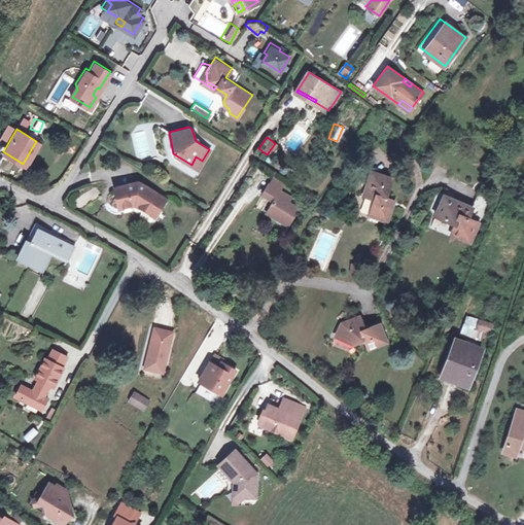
[(191,165),(198,168),(202,161),(196,156),(191,165)]
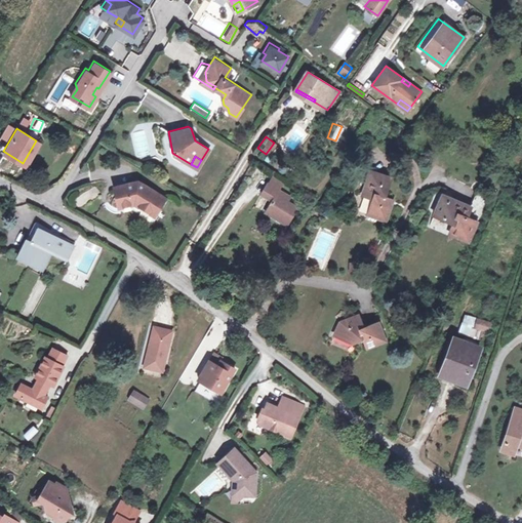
[(369,216),(390,222),(395,201),(387,199),(392,178),(369,171),(363,196),(373,199),(369,216)]
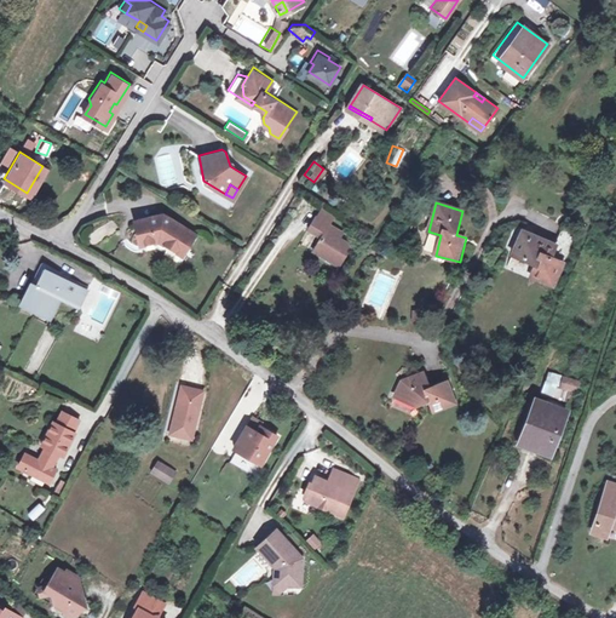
[(156,238),(167,246),(171,239),(184,247),(193,234),(160,213),(132,219),(137,242),(156,238)]
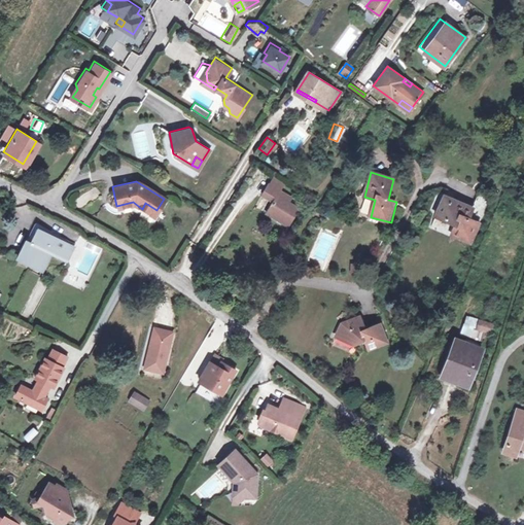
[(276,218),(298,231),(307,213),(291,203),(293,198),(278,188),(273,197),(284,204),(282,207),(276,218)]
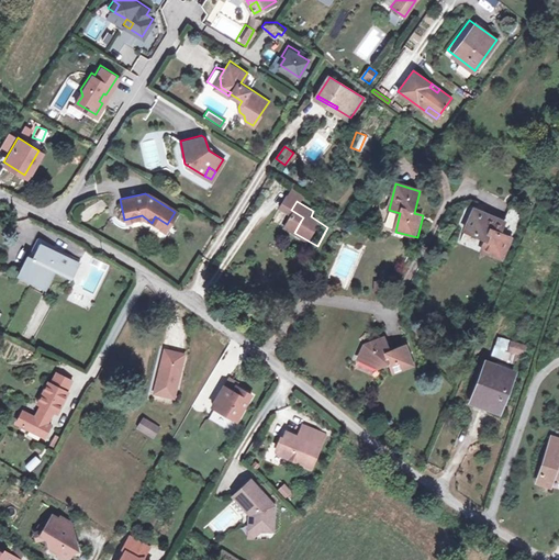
[(483,250),(504,258),(512,238),(501,234),(506,222),(474,209),(466,232),(487,241),(483,250)]
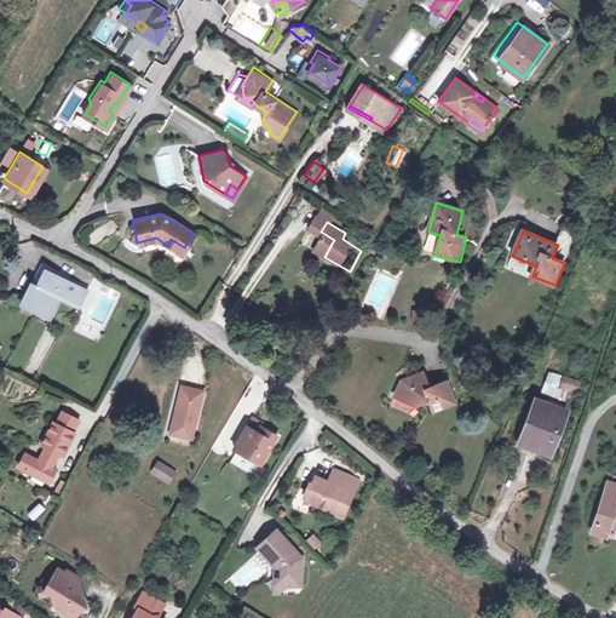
[(332,244),(334,240),(321,232),(318,235),(332,244)]
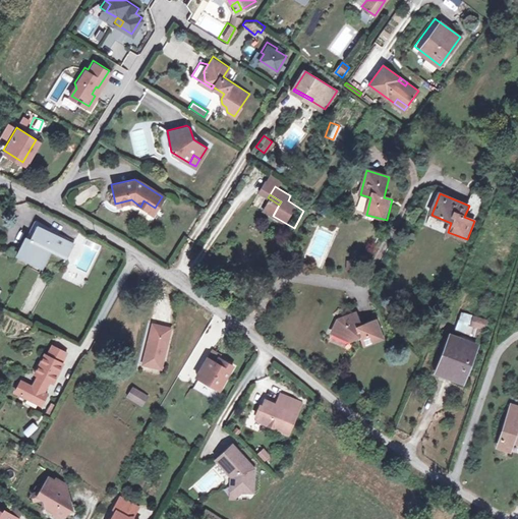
[(144,200),(140,207),(151,213),(155,208),(144,200)]
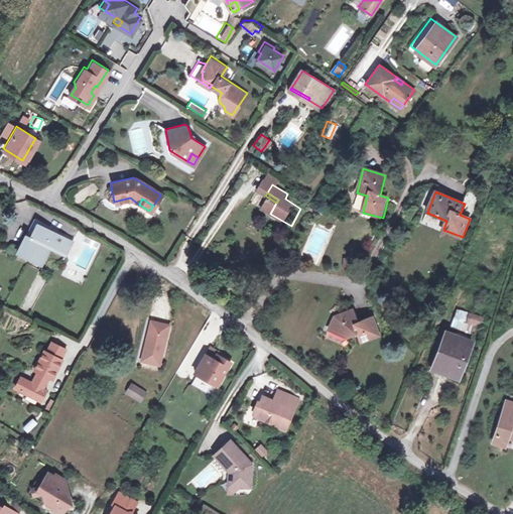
[(28,230),(33,232),(37,224),(56,233),(57,230),(35,218),(28,230)]
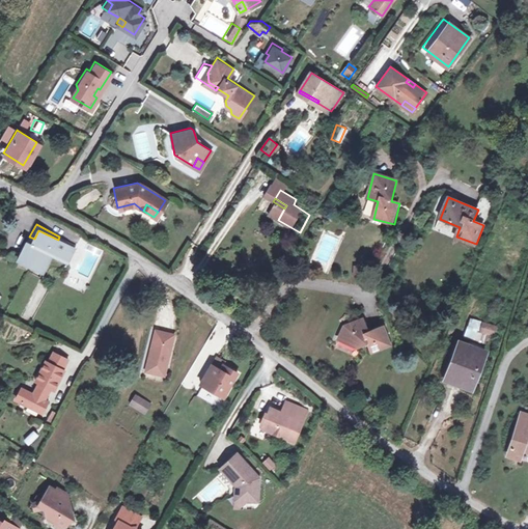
[(50,255),(65,263),(75,244),(59,237),(58,240),(38,230),(34,239),(29,237),(18,259),(40,272),(50,255)]
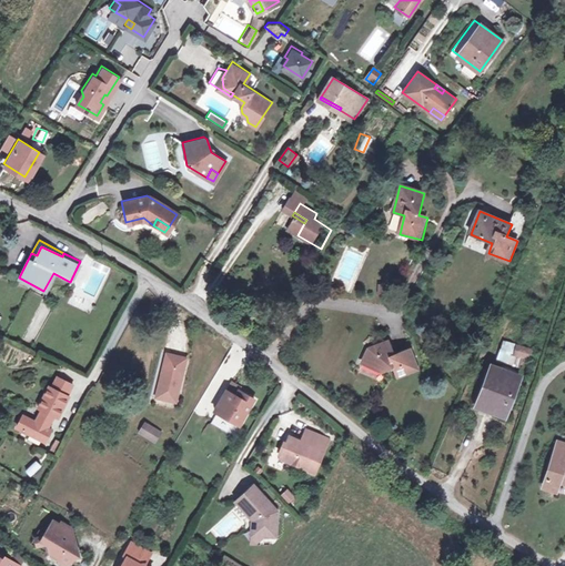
[(394,375),(416,369),(410,347),(394,353),(390,340),(367,347),(361,362),(381,371),(391,366),(394,375)]
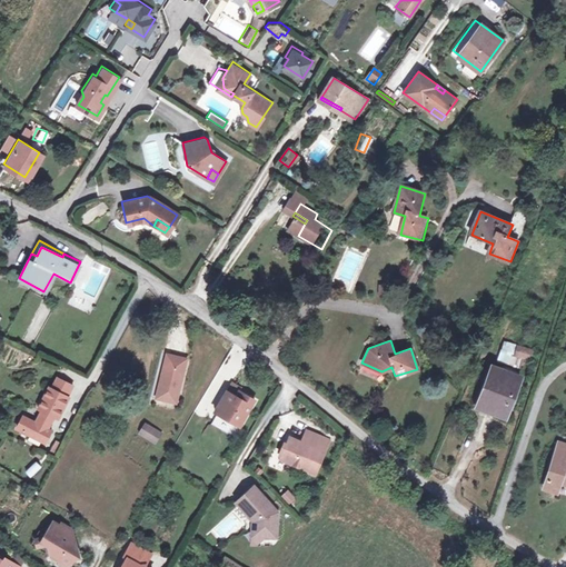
[(515,362),(516,357),(529,358),(532,346),(498,340),(495,359),(515,362)]
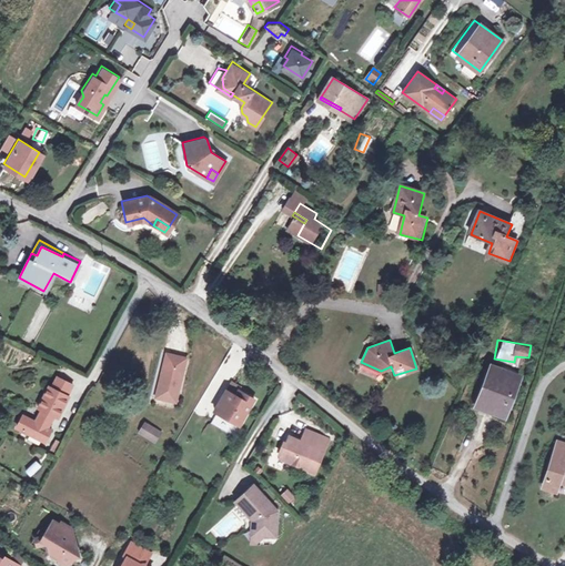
[(158,400),(178,404),(188,361),(168,356),(158,400)]
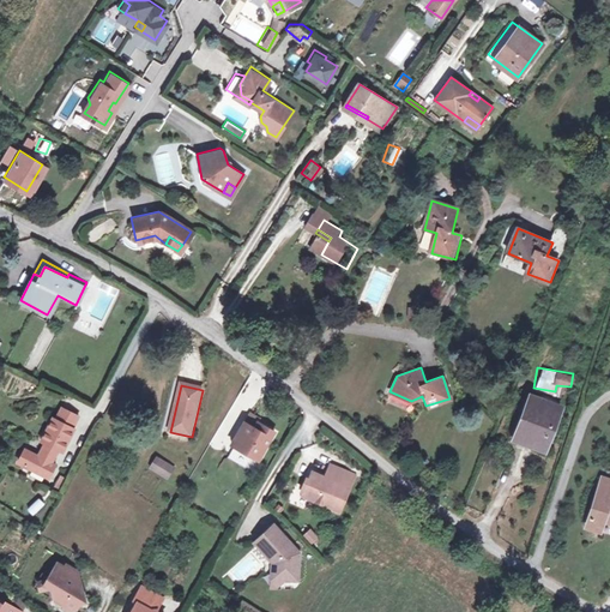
[(543,453),(560,414),(530,401),(513,439),(543,453)]
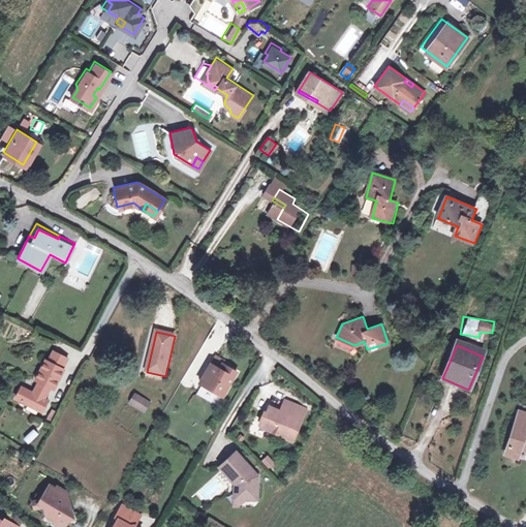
[(13,397),(39,411),(45,401),(42,399),(49,386),(52,389),(62,370),(60,369),(66,359),(54,351),(48,362),(44,361),(35,379),(38,381),(31,394),(20,386),(13,397)]
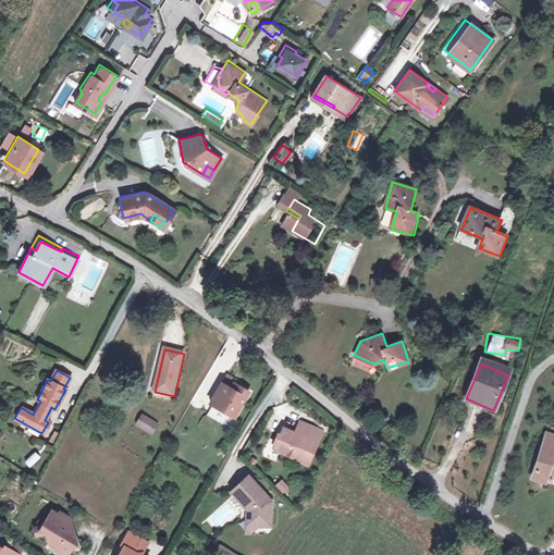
[(230,391),(220,385),(209,404),(212,406),(221,411),(234,419),(248,394),(237,387),(234,393),(230,391)]
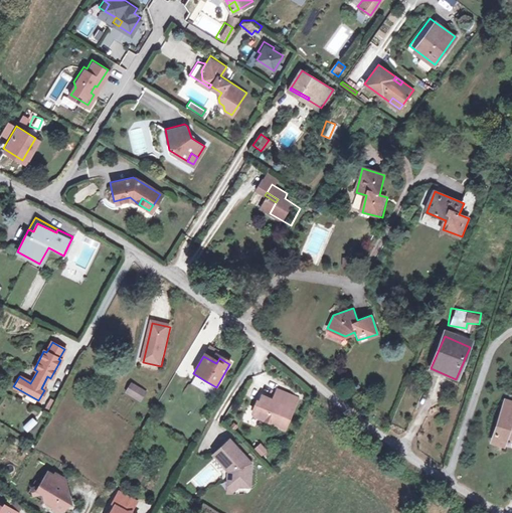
[(204,380),(196,375),(190,384),(198,389),(204,380)]
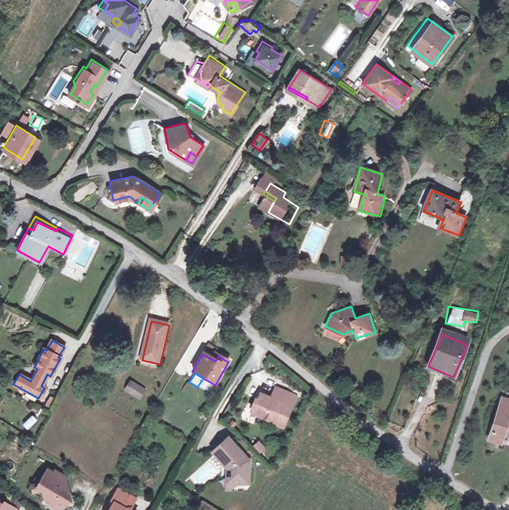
[(127,390),(140,399),(144,391),(132,383),(127,390)]
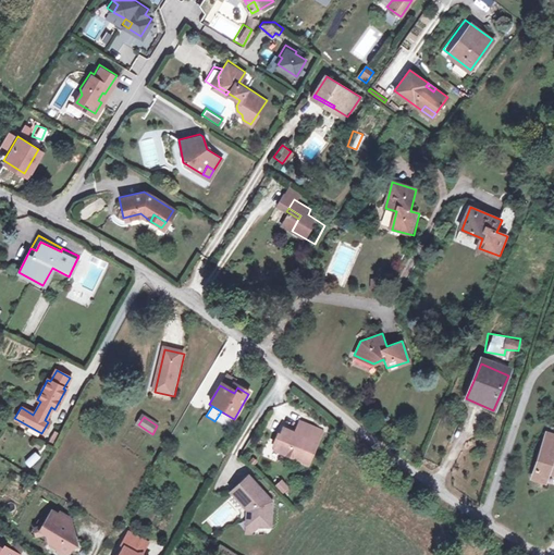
[(271,453),(306,466),(319,433),(296,424),(292,435),(291,440),(286,439),(285,432),(280,431),(271,453)]
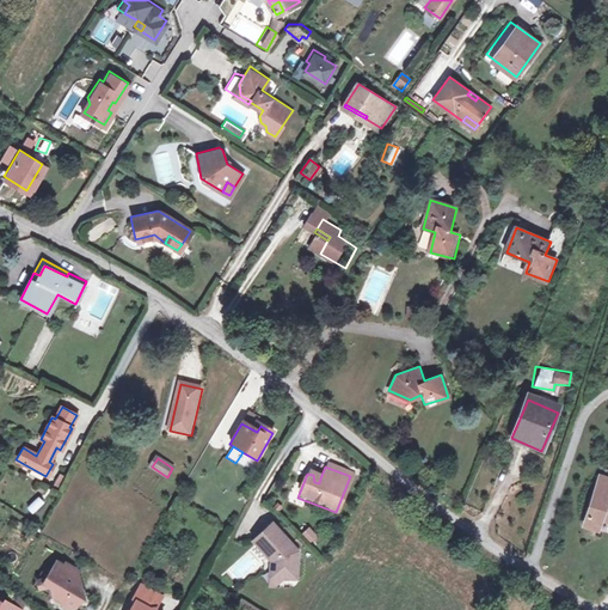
[(607,482),(607,474),(600,471),(584,519),(597,524),(602,513),(607,516),(607,485),(607,482)]
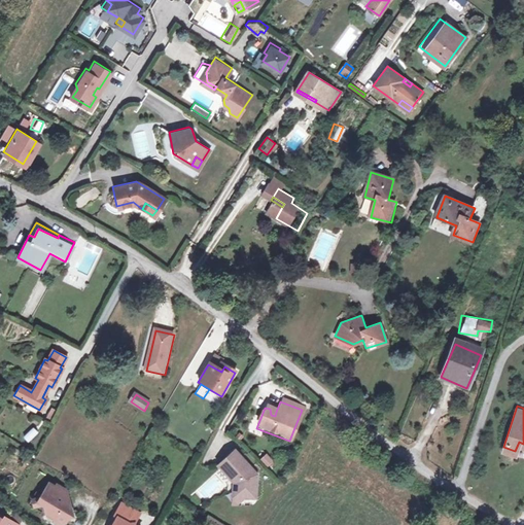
[(264,451),(257,456),(265,464),(271,459),(264,451)]
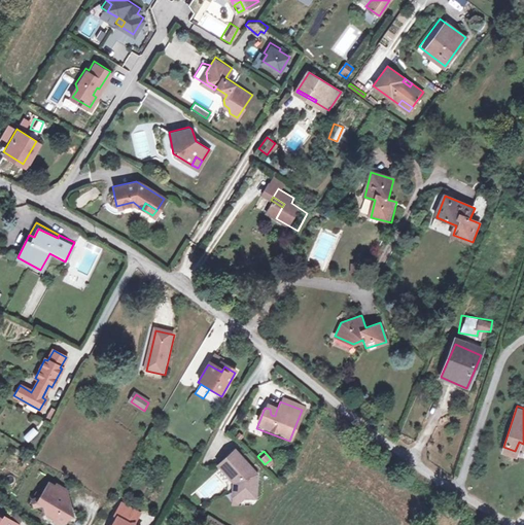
[(215,467),(232,487),(232,494),(237,499),(244,500),(253,500),(255,483),(250,483),(251,479),(253,477),(232,453),(215,467)]
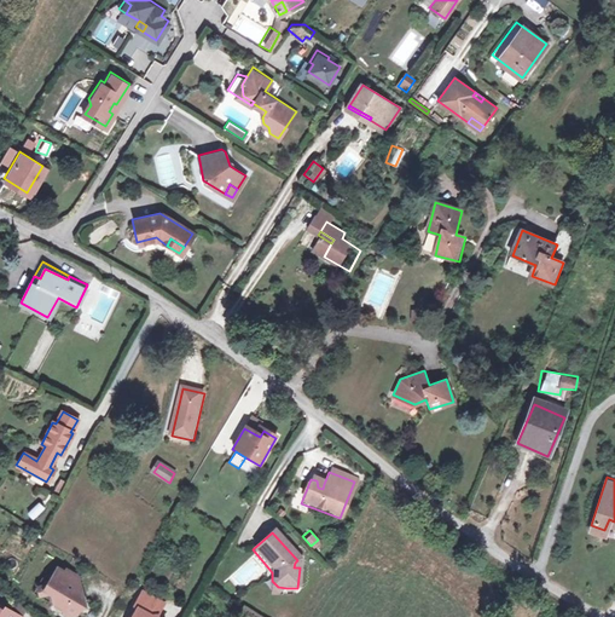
[(42,590),(51,595),(54,607),(64,612),(64,616),(69,616),(75,616),(79,610),(77,604),(83,603),(76,577),(65,570),(64,572),(57,568),(47,582),(42,590)]
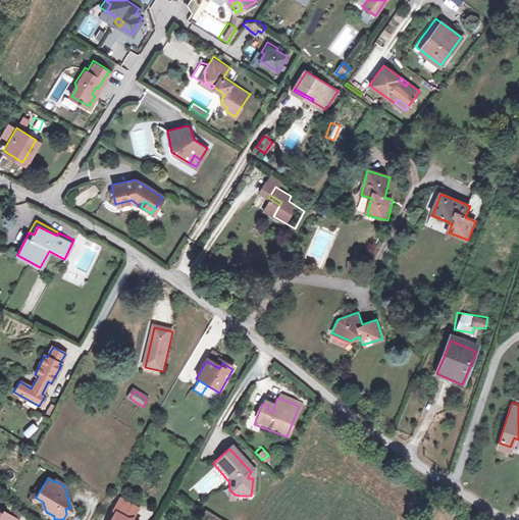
[(27,500),(46,512),(43,502),(36,498),(40,490),(35,487),(27,500)]
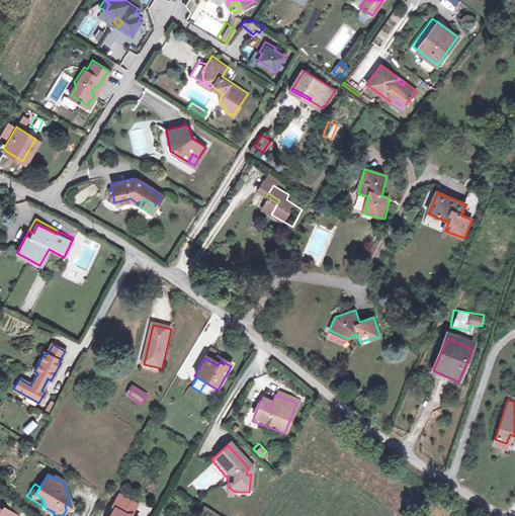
[(240,492),(233,491),(228,486),(228,498),(233,498),(240,492)]
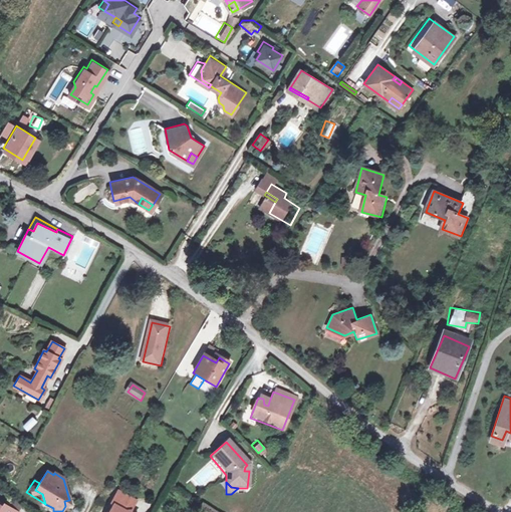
[(116,506),(112,511),(130,511),(136,502),(118,492),(111,503),(113,504),(116,506)]
